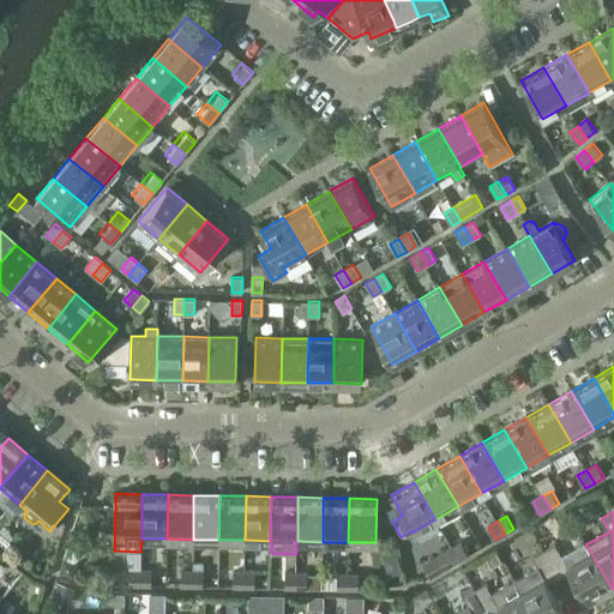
[(462,542),(452,547),(459,560),(469,555),(462,542)]
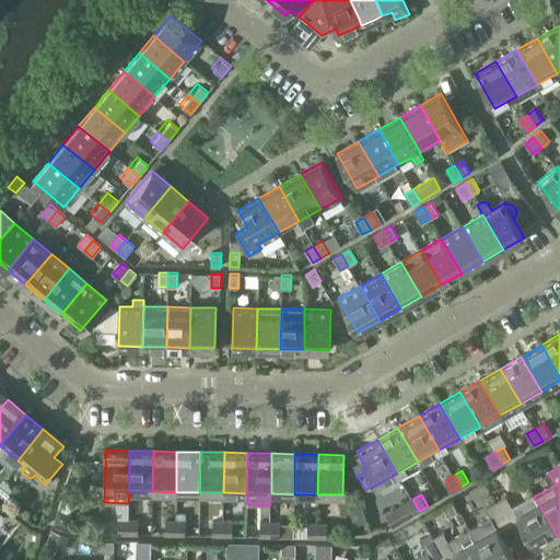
[(520,521),(536,550),(558,537),(538,503),(517,515),(506,497),(496,503),(510,526),(520,521)]
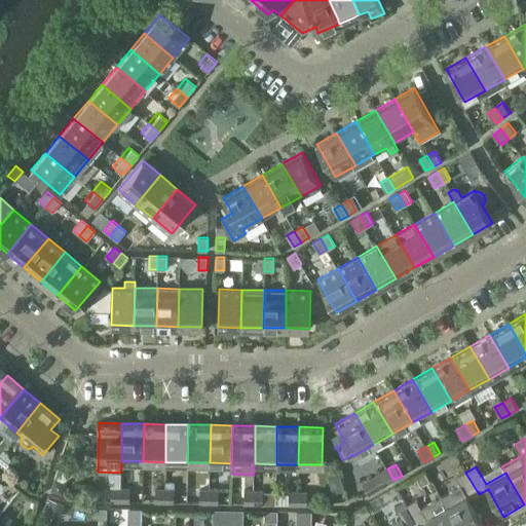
[(386,485),(393,480),(387,468),(379,474),(386,485)]
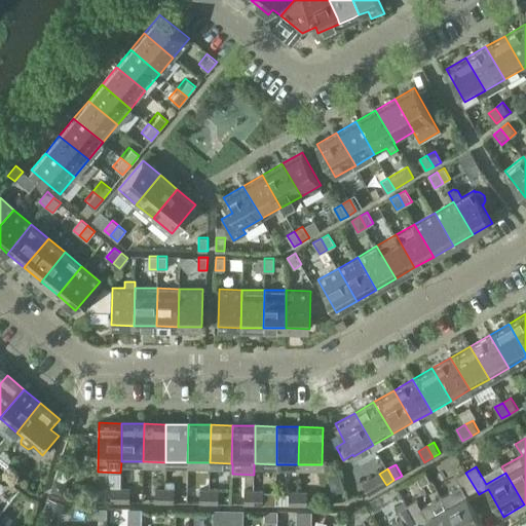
[(414,478),(420,487),(429,482),(424,472),(414,478)]
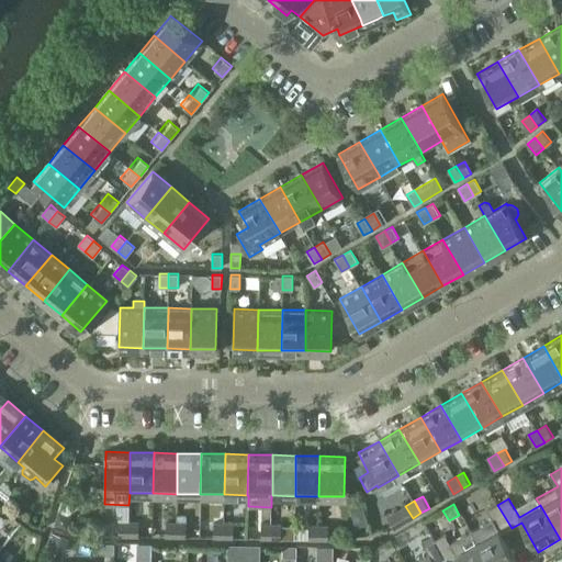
[(517,561),(502,535),(512,528),(497,505),(487,510),(492,519),(471,531),(476,541),(489,561),(517,561)]
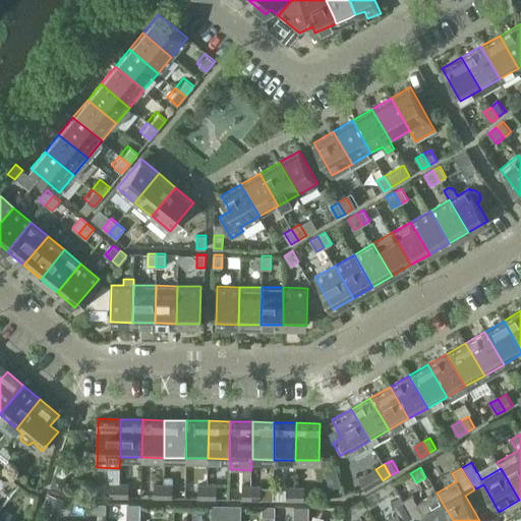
[(54,474),(51,485),(62,489),(65,480),(63,477),(54,474)]
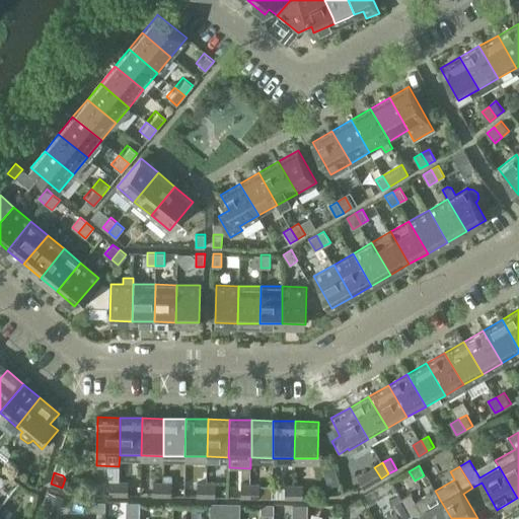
[(109,495),(119,495),(119,482),(109,482),(109,495)]
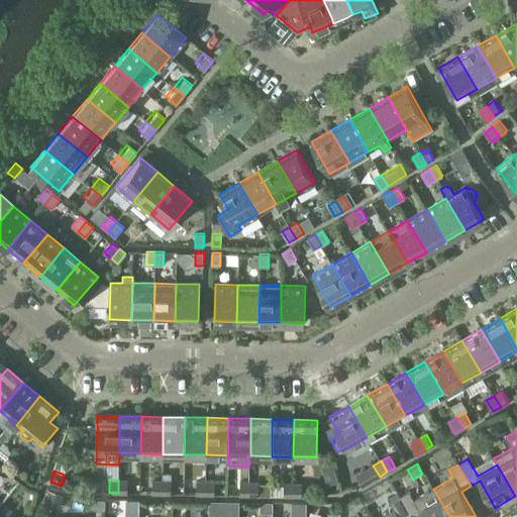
[(127,480),(118,480),(118,493),(127,493),(127,480)]
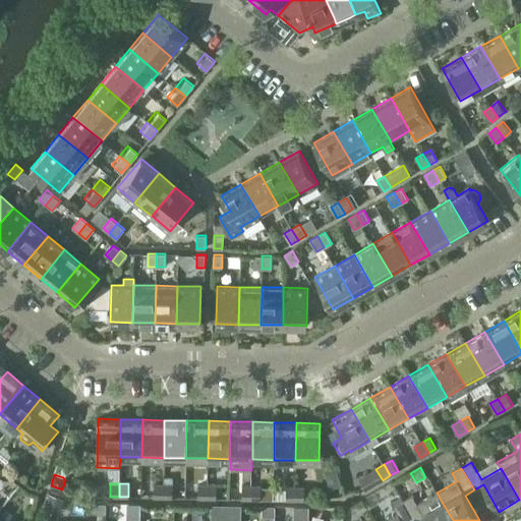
[(154,498),(163,498),(164,484),(155,484),(154,498)]
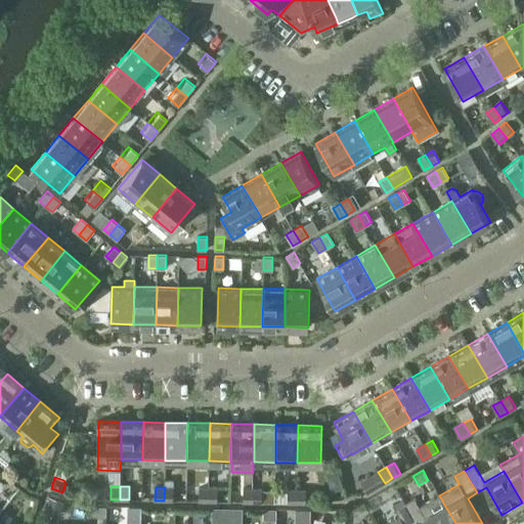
[(174,487),(165,487),(164,500),(173,500),(174,487)]
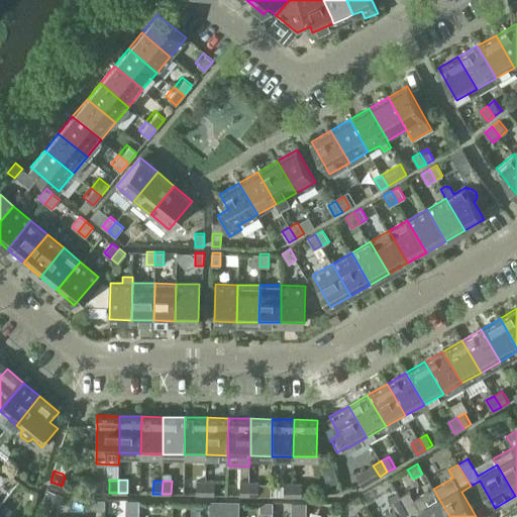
[(196,495),(205,495),(206,482),(197,482),(196,495)]
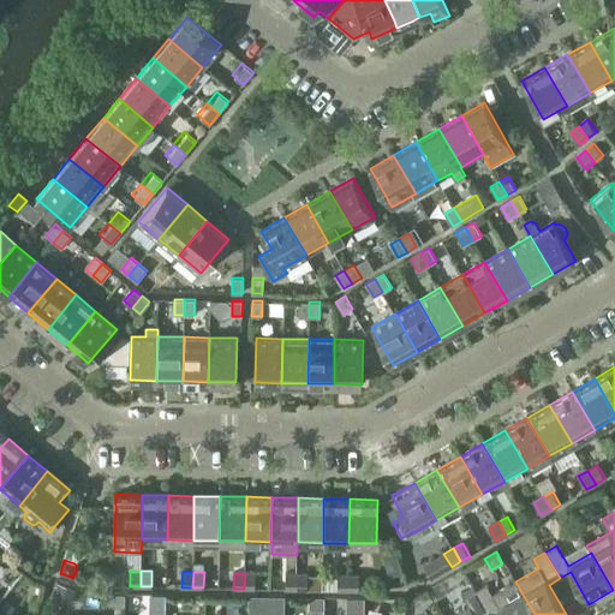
[(256,573),(245,573),(244,589),(255,589),(256,573)]
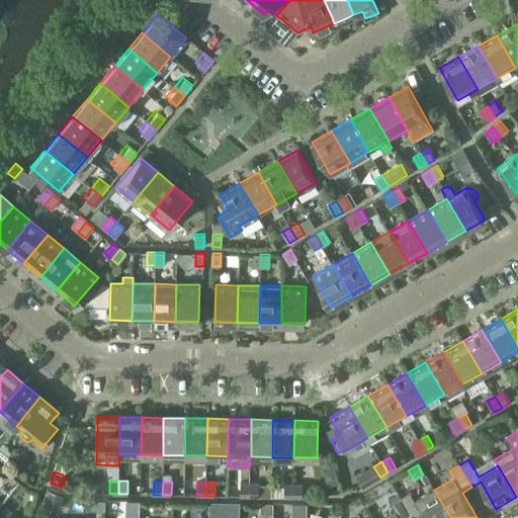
[(241,496),(250,497),(250,484),(241,484),(241,496)]
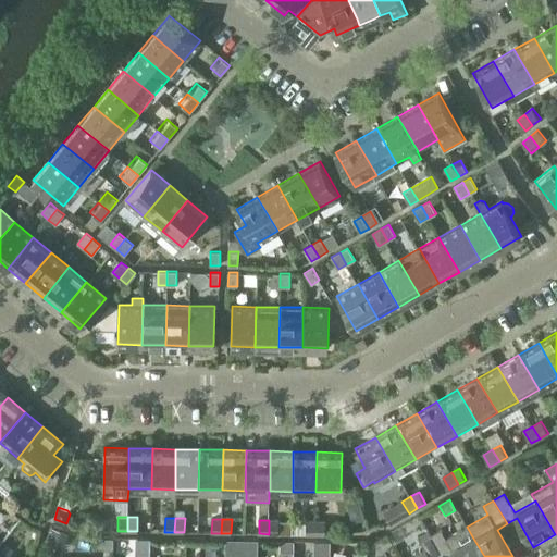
[(279,520),(269,520),(269,534),(279,534),(279,520)]
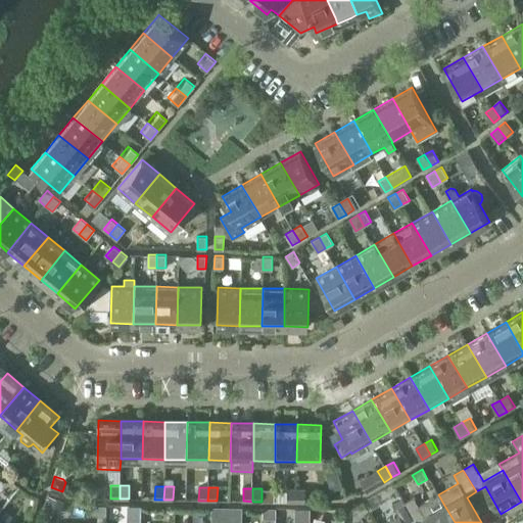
[(287,502),(295,503),(296,489),(287,489),(287,502)]
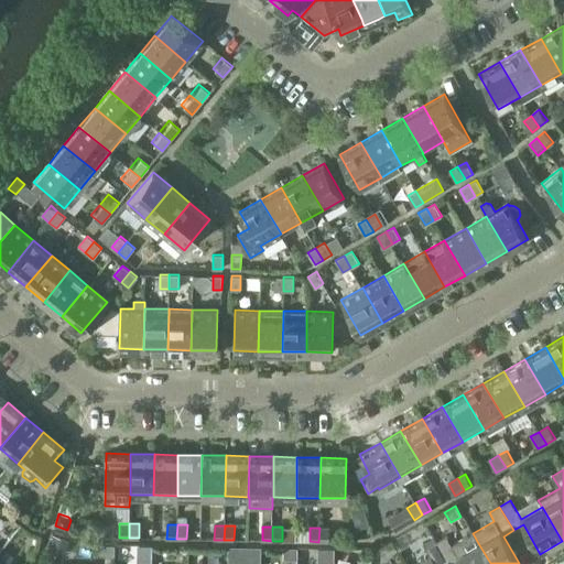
[(329,528),(320,528),(318,542),(329,542),(329,528)]
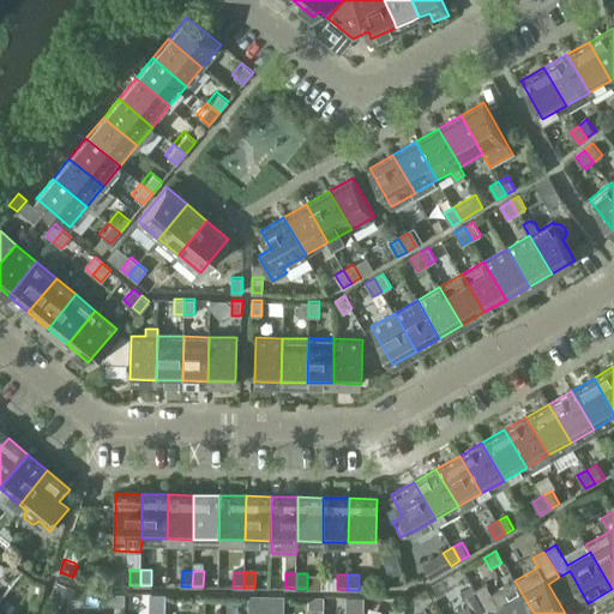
[(494,613),(500,611),(503,613),(534,613),(521,591),(515,581),(491,594),(486,584),(474,591),(487,613),(494,613)]
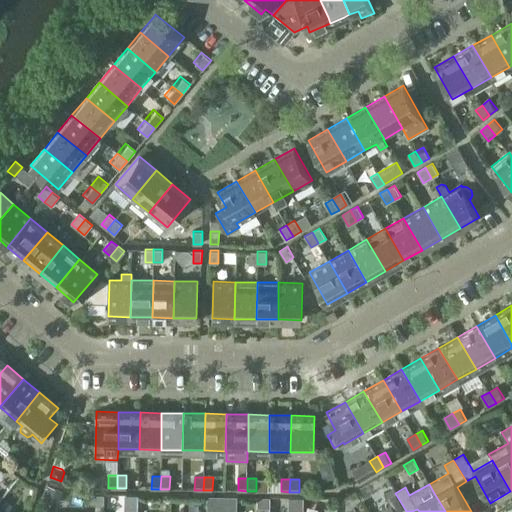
[(44,494),(60,500),(63,491),(47,485),(44,494)]
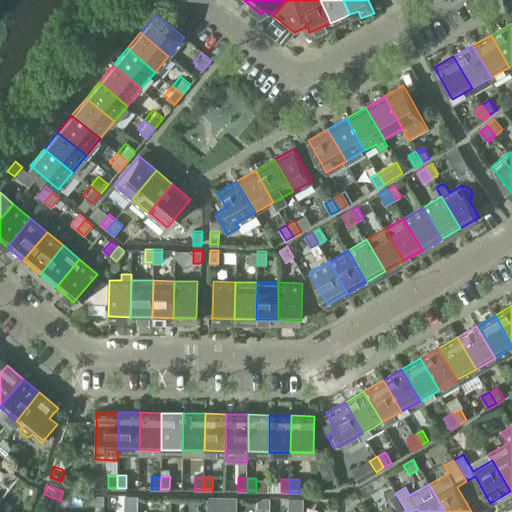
[(406,511),(395,493),(387,498),(391,505),(377,511),(406,511)]
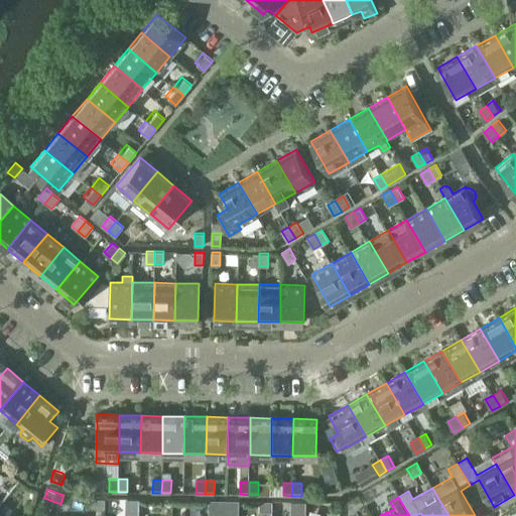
[(209,500),(209,514),(224,515),(224,500),(209,500)]
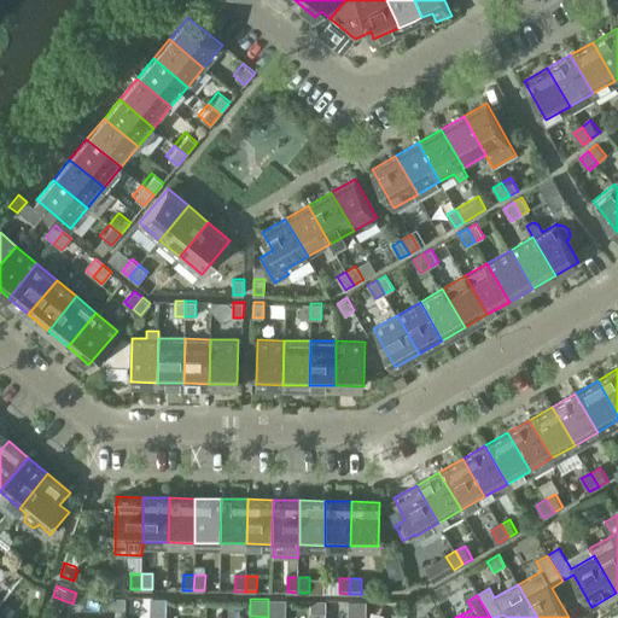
[(325,617),(326,600),(313,600),(313,617),(325,617)]
